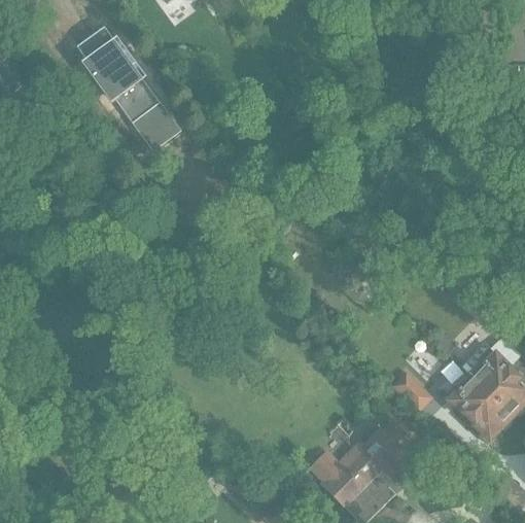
[(142,139),(170,118),(104,28),(76,47),(89,64),(92,62),(114,93),(111,95),(142,139)]
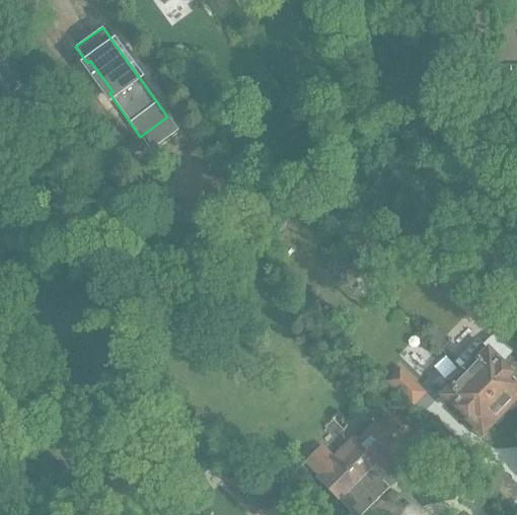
[(197,256),(185,240),(176,246),(190,263),(197,256)]
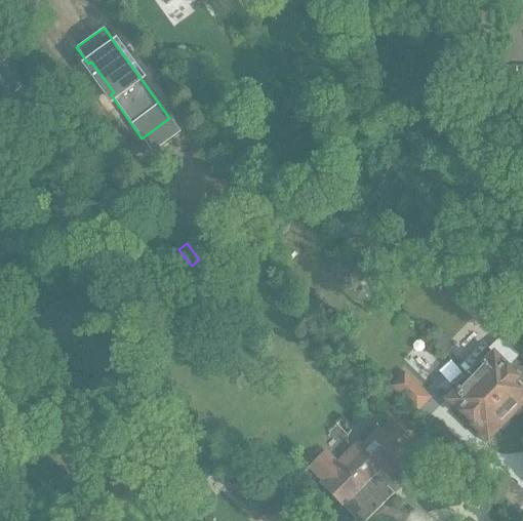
[(469,309),(477,299),(464,287),(455,296),(469,309)]
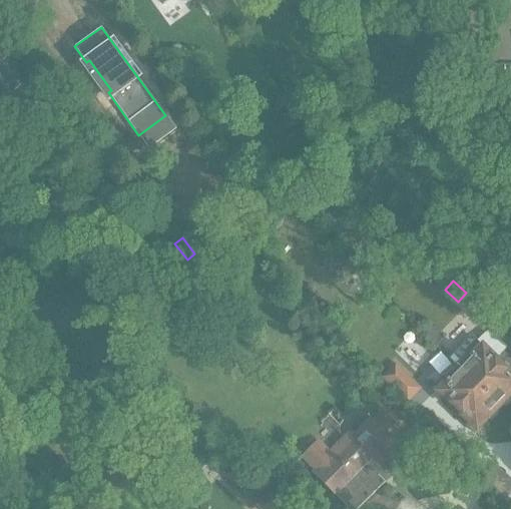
[(510,350),(510,349),(510,336),(482,307),(474,315),(510,350)]
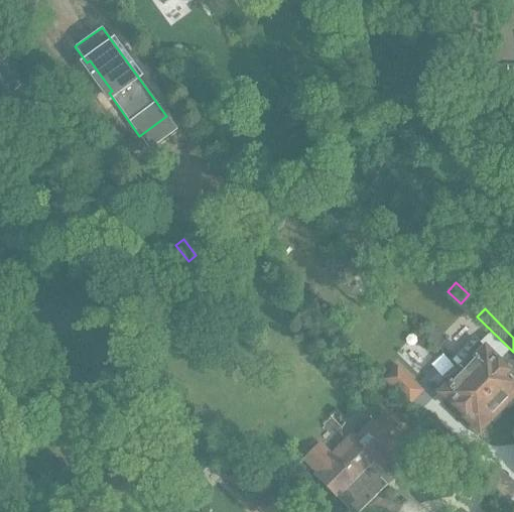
[(429,334),(442,341),(445,334),(432,328),(429,334)]
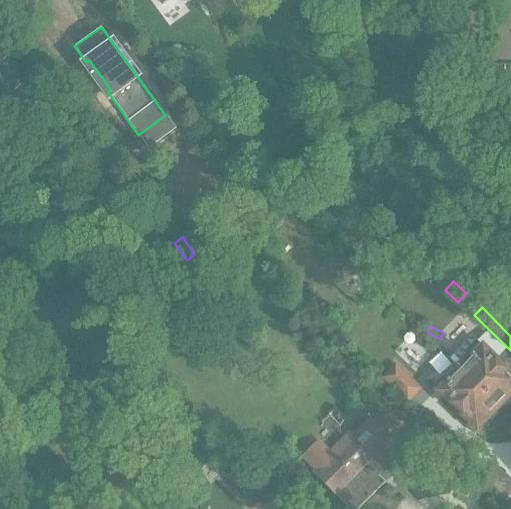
[(437,346),(440,339),(427,332),(424,339),(437,346)]
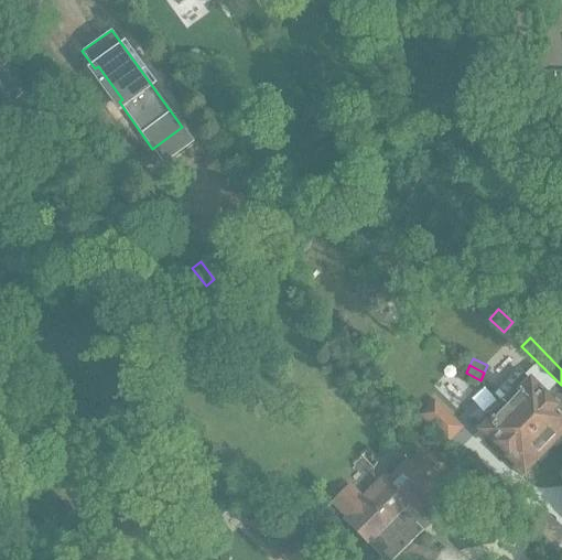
[(552,406),(526,379),(528,376),(517,365),(492,391),(503,402),(500,405),(546,450),(548,447),(553,449),(561,441),(560,434),(561,431),(561,409),(555,402),(552,406)]
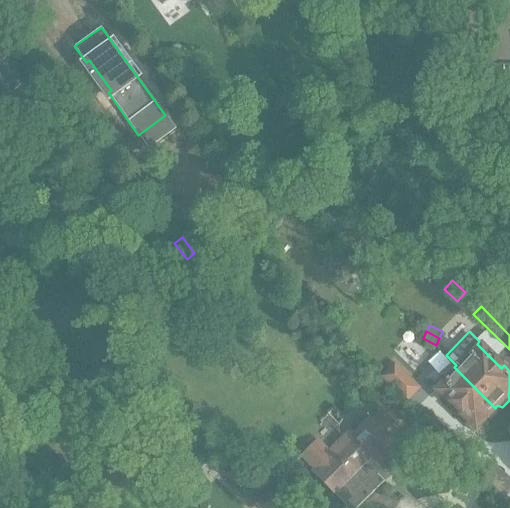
[(394,361),(381,375),(406,399),(419,386),(394,361)]
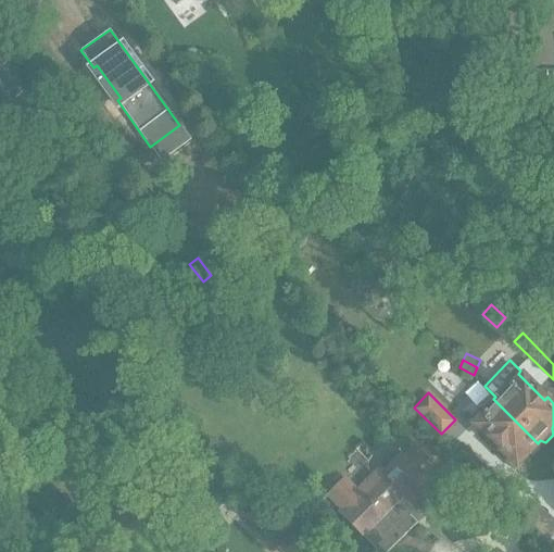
[(536,444),(538,443),(493,399),(469,424),(495,450),(493,452),(511,469),(524,458),(529,459),(537,451),(536,444)]
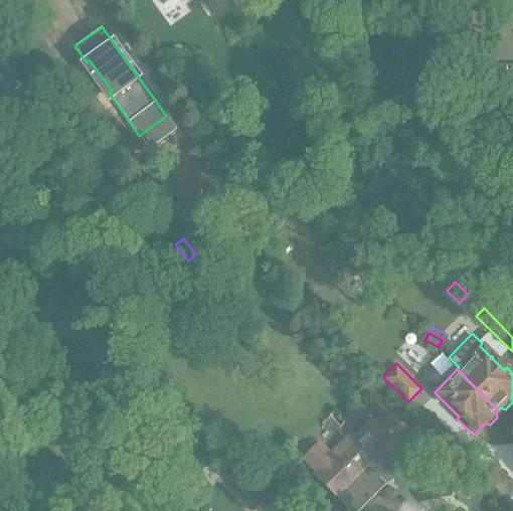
[(341,439),(342,440),(328,454),(317,443),(302,458),(315,471),(312,474),(333,496),(370,459),(379,469),(397,451),(389,442),(394,437),(376,417),(370,423),(367,420),(354,434),(350,430),(341,439)]
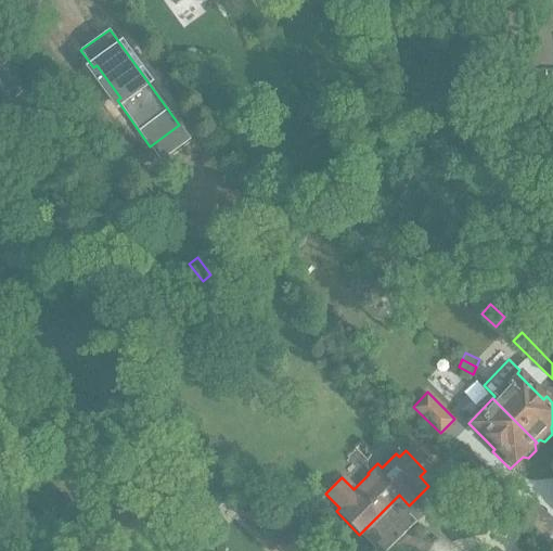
[(284,550),(316,550),(324,541),(300,520),(290,530),(291,532),(279,545),(284,550)]
